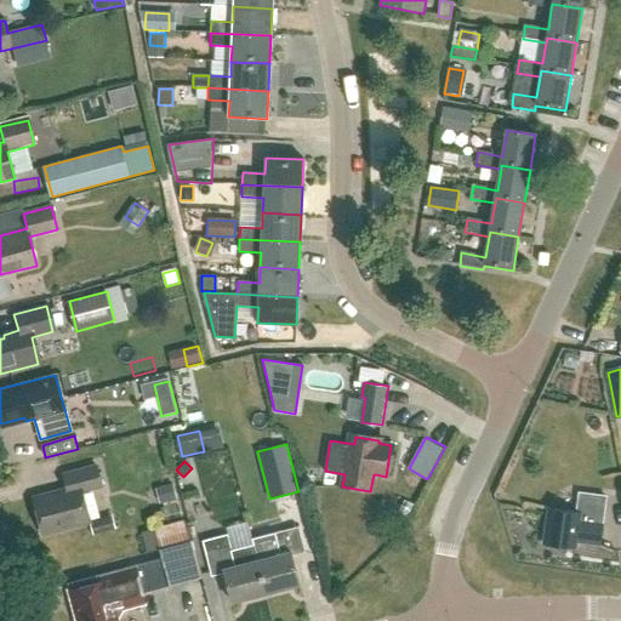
[(67,489),(33,497),(43,534),(90,522),(81,491),(101,486),(96,466),(63,476),(67,489)]
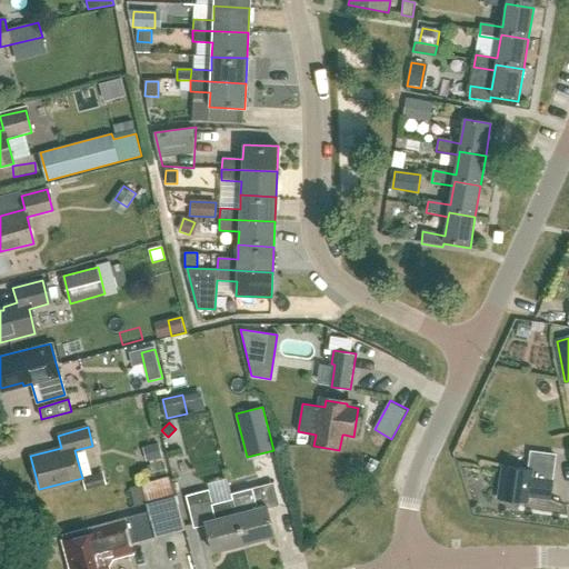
[(158,443),(143,448),(147,461),(161,458),(158,443)]
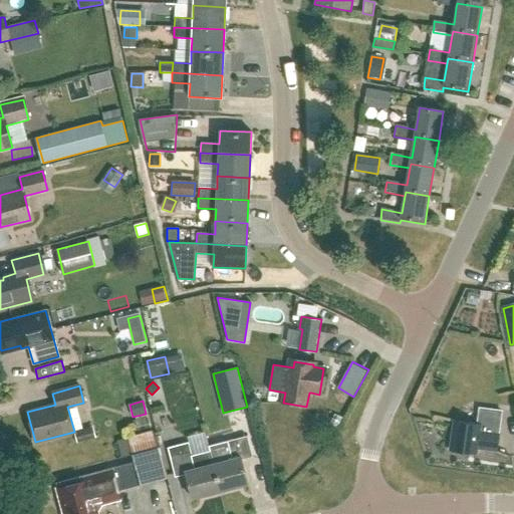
[(449,451),(475,454),(476,449),(497,452),(499,433),(498,433),(501,411),(479,408),(476,425),(453,422),(449,451)]
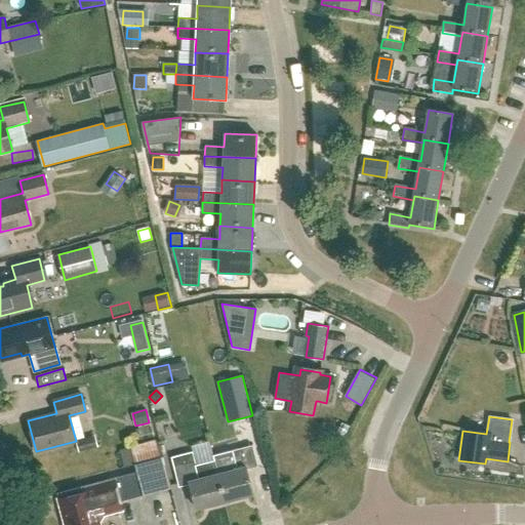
[(81,443),(86,453),(102,446),(97,436),(81,443)]
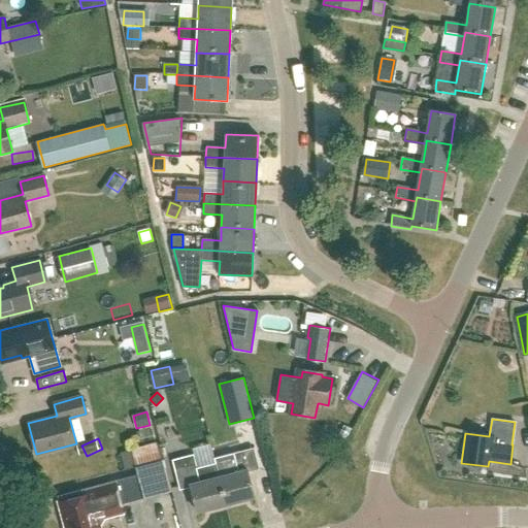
[(157,442),(131,450),(135,466),(161,460),(157,442)]
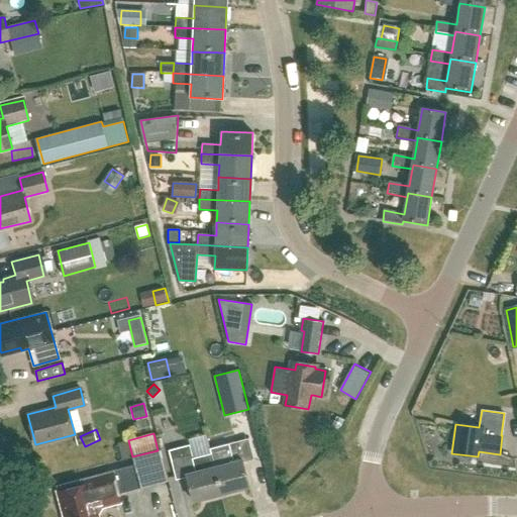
[(228,444),(233,461),(214,467),(222,494),(250,487),(244,462),(254,459),(248,438),(228,444)]
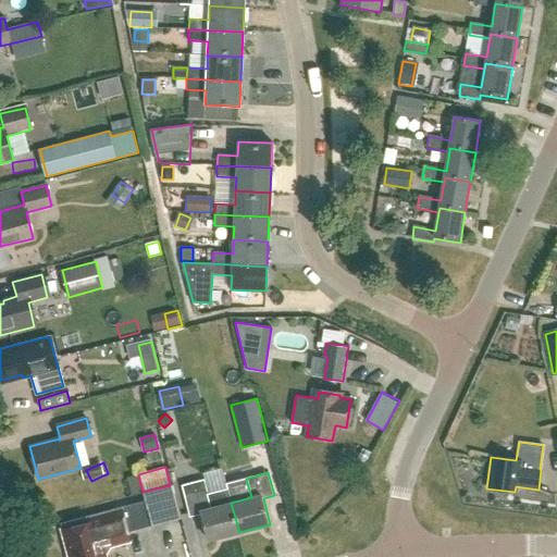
[(138,474),(126,478),(131,495),(143,492),(138,474)]
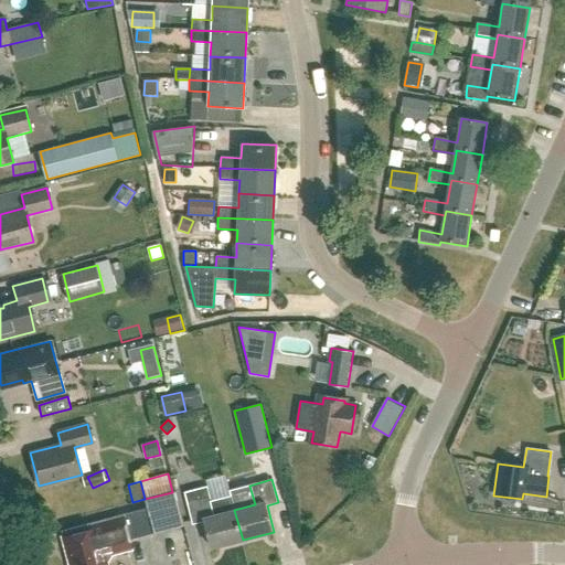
[(212,548),(243,540),(234,510),(231,497),(211,502),(208,488),(184,494),(192,524),(204,521),(212,548)]
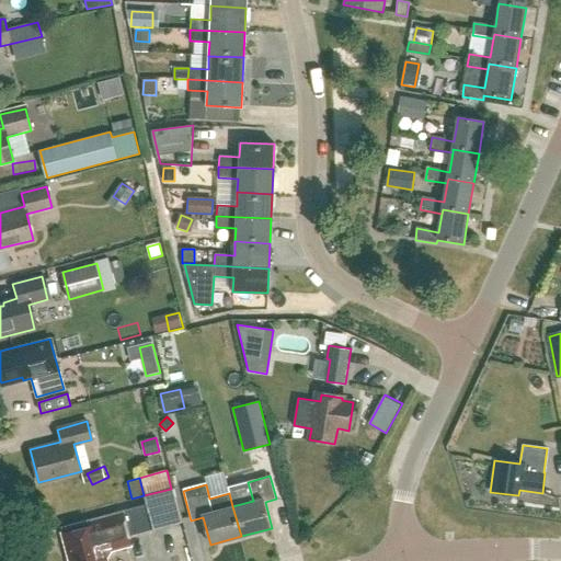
[(69,560),(105,560),(106,560),(111,551),(130,546),(127,535),(152,528),(146,504),(73,524),(78,537),(65,541),(69,560)]
